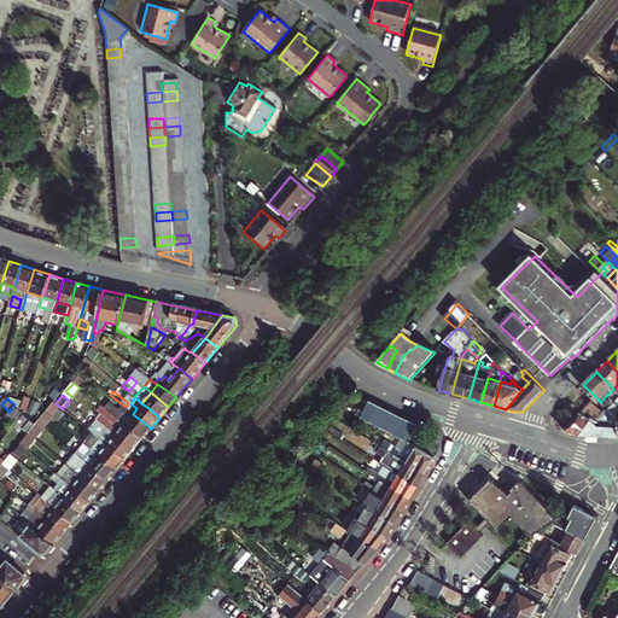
[(598,398),(565,431),(579,436),(593,418),(598,413),(600,408),(605,412),(607,409),(600,402),(598,398)]
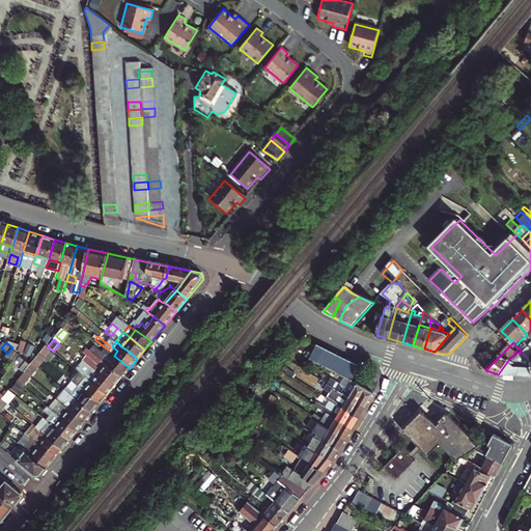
[(308,360),(347,379),(351,380),(353,381),(361,366),(317,343),(308,360)]
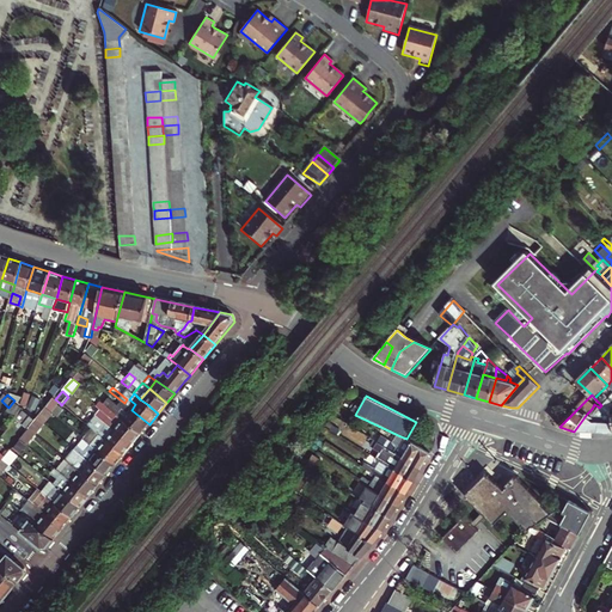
[(51,412),(60,403),(55,399),(54,398),(47,408),(51,412)]
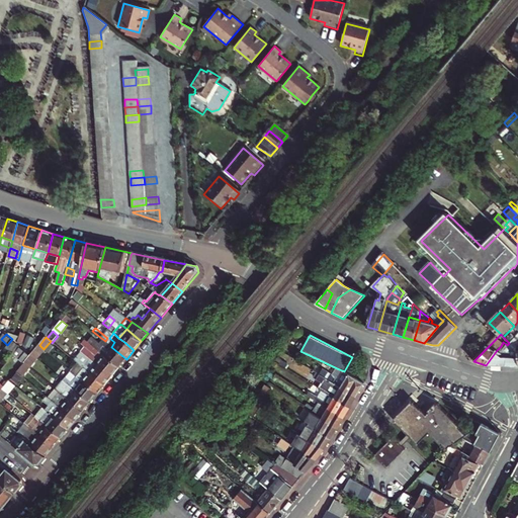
[(99,351),(119,368),(126,359),(111,347),(105,341),(101,338),(97,343),(92,338),(88,342),(96,349),(98,346),(100,349),(99,351)]
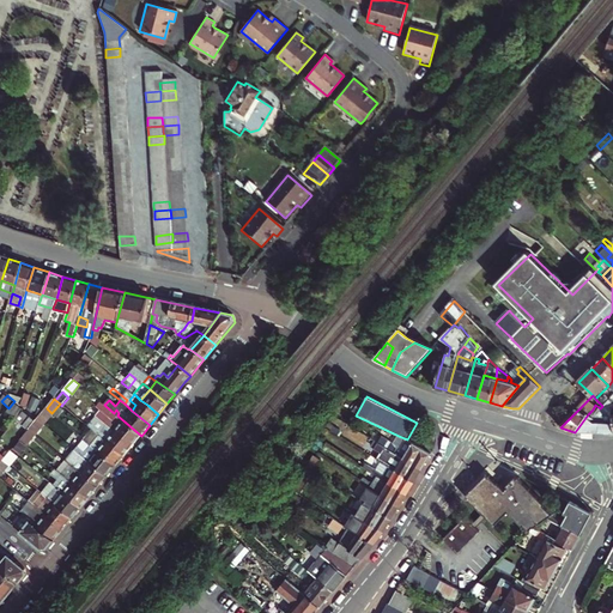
[(16,419),(23,411),(16,404),(7,413),(16,419)]
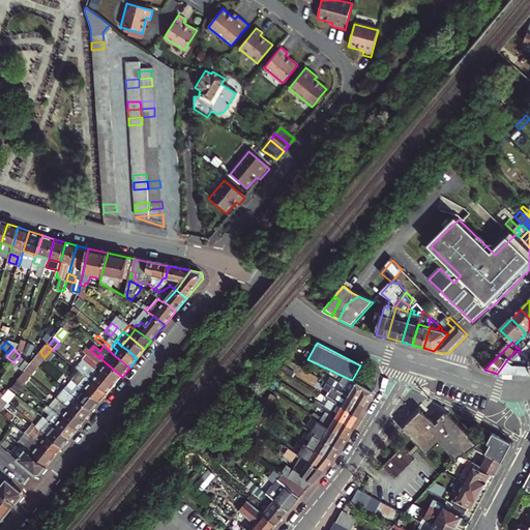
[(122,377),(101,359),(98,357),(90,350),(88,349),(85,353),(95,362),(102,369),(99,373),(115,385),(122,377)]
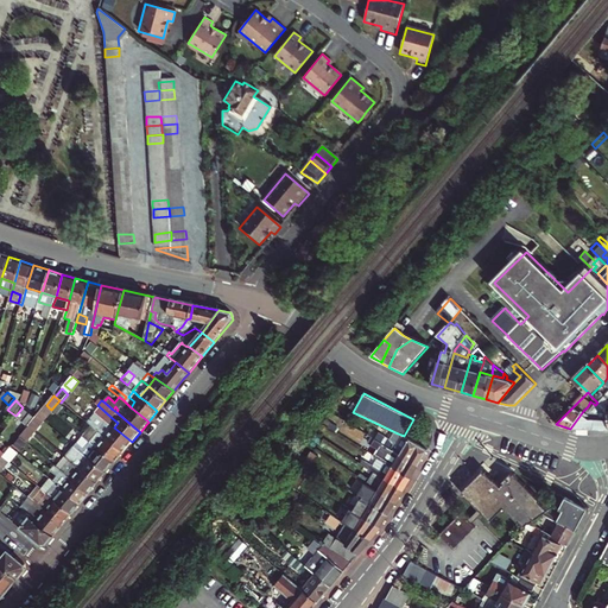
[(583,411),(570,429),(570,430),(607,430),(607,412),(599,404),(597,403),(595,405),(591,410),(588,415),(583,411)]
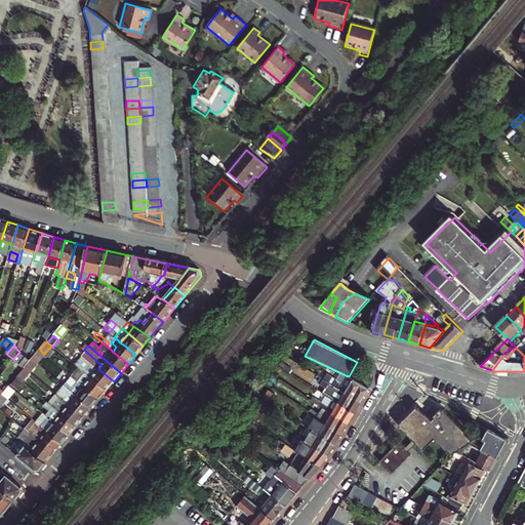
[(29,359),(22,354),(15,360),(23,366),(29,359)]
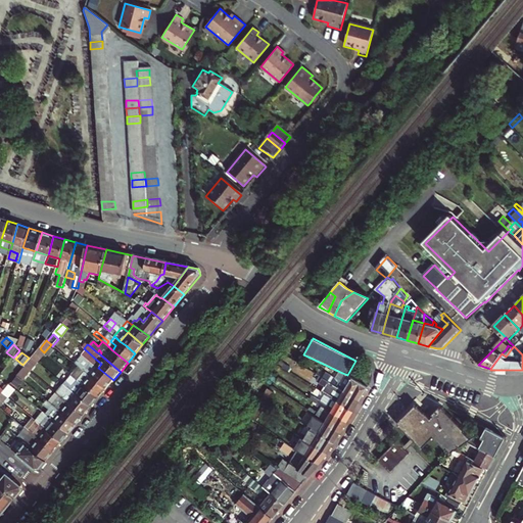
[(79,367),(79,368),(106,389),(113,380),(98,368),(90,362),(87,359),(83,355),(76,365),(79,367)]
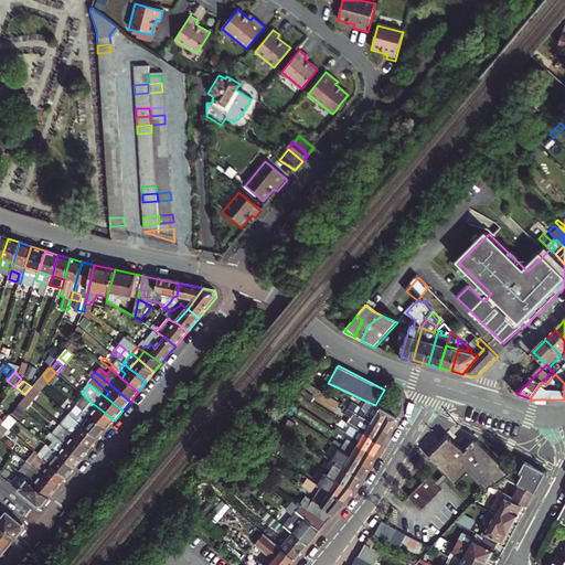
[(102,386),(97,391),(106,397),(109,393),(102,386)]
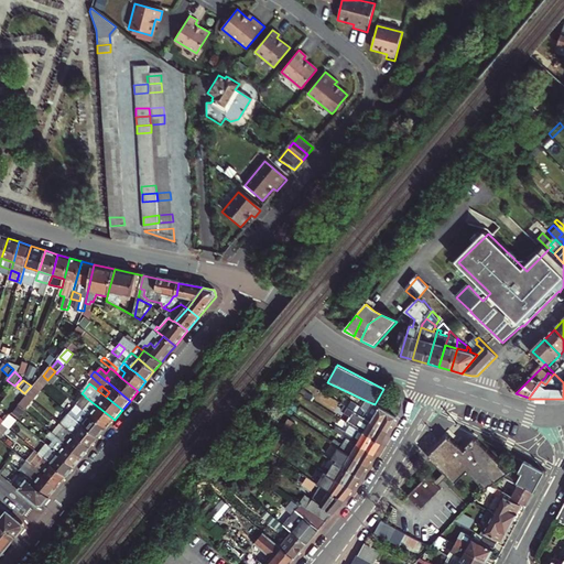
[(40,394),(33,389),(28,396),(34,400),(40,394)]
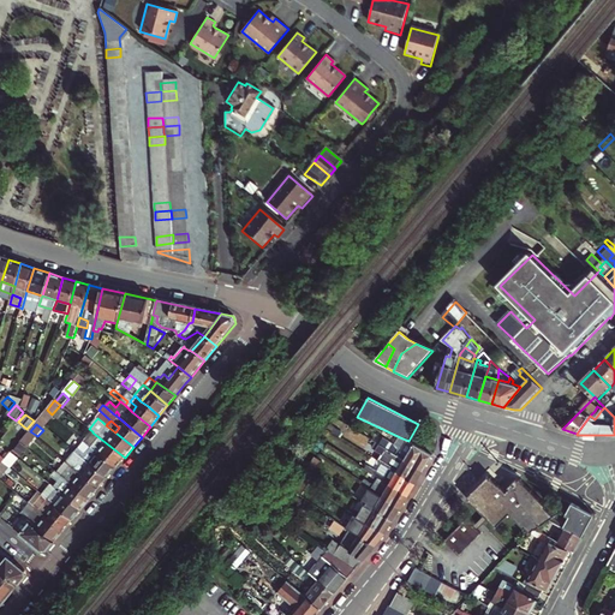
[(125,458),(93,433),(93,431),(89,436),(96,442),(94,445),(91,443),(89,446),(90,447),(115,469),(125,458)]
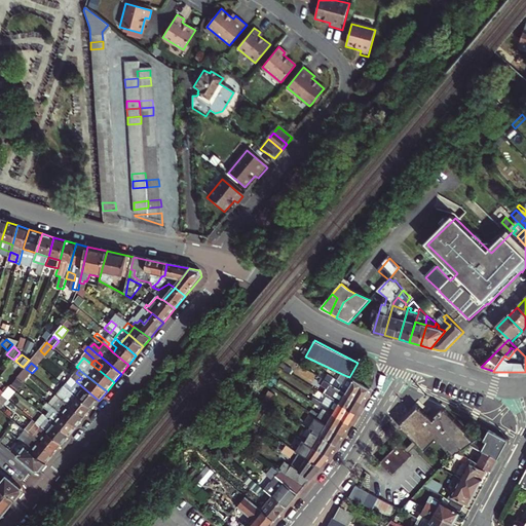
[(325,379),(362,402),(369,388),(349,377),(347,376),(343,384),(340,382),(327,375),(325,379)]
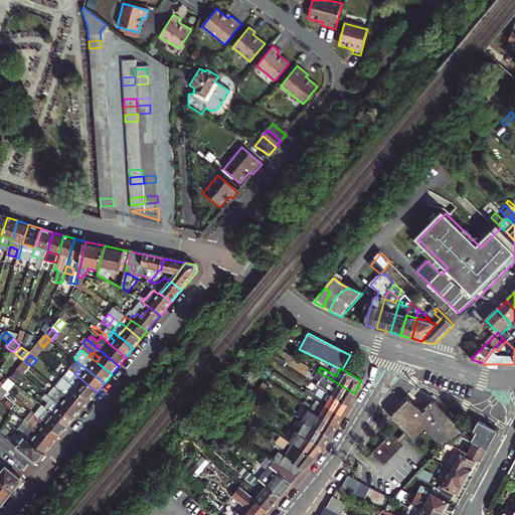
[(327,391),(347,403),(354,393),(318,371),(315,375),(329,382),(324,389),(327,391)]
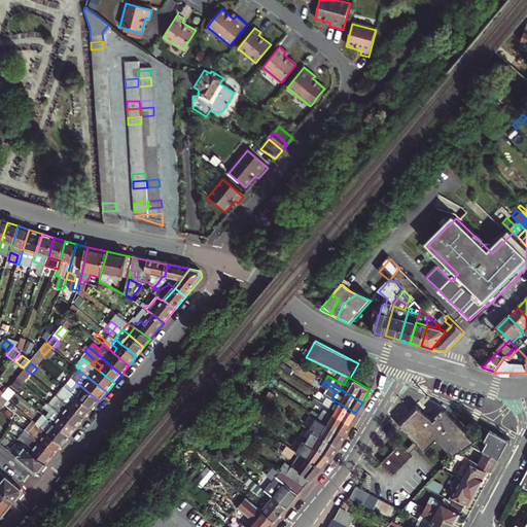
[(64,387),(66,389),(92,410),(96,405),(99,401),(77,383),(72,389),(67,384),(64,387)]
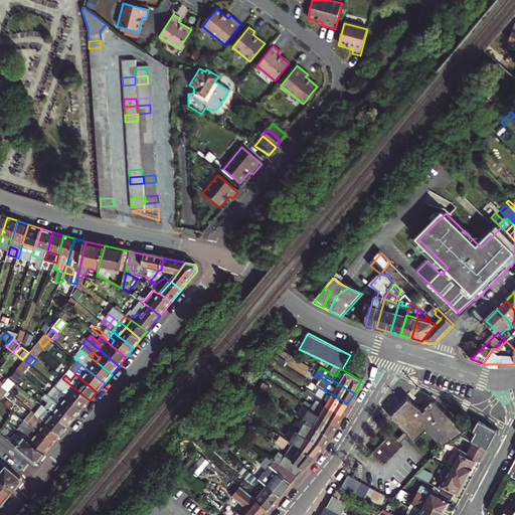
[(1,387),(6,391),(13,383),(8,379),(3,386),(1,387)]
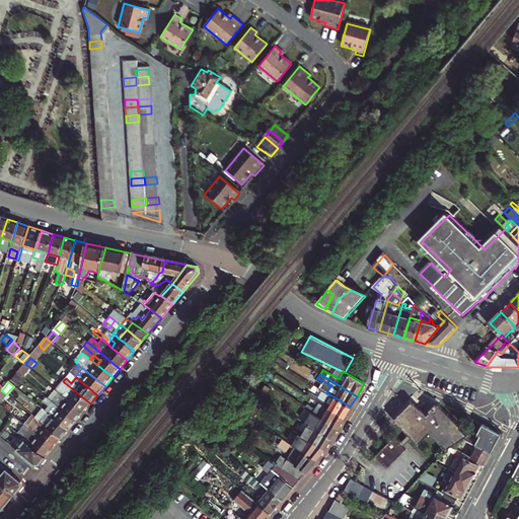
[(90,403),(65,383),(62,386),(60,392),(59,393),(83,413),(90,403)]
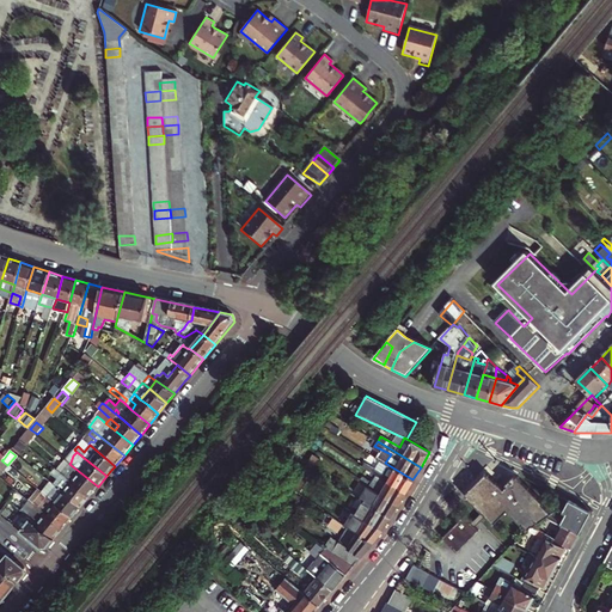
[(61,473),(62,475),(90,497),(98,487),(69,464),(61,473)]
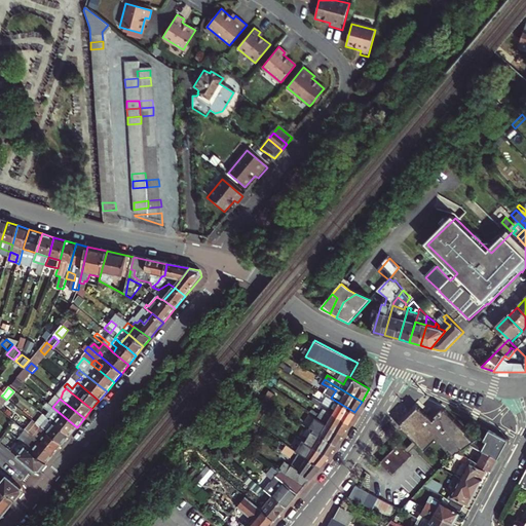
[(333,414),(348,423),(354,412),(334,400),(330,407),(327,406),(325,409),(329,412),(333,414)]
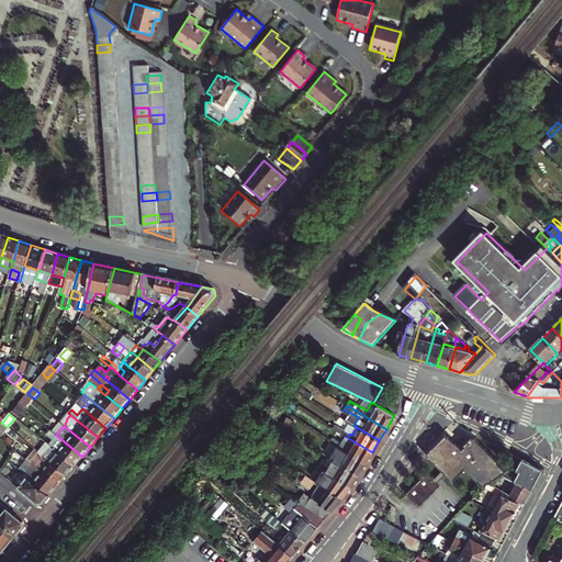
[(55,434),(48,429),(44,435),(51,439),(55,434)]
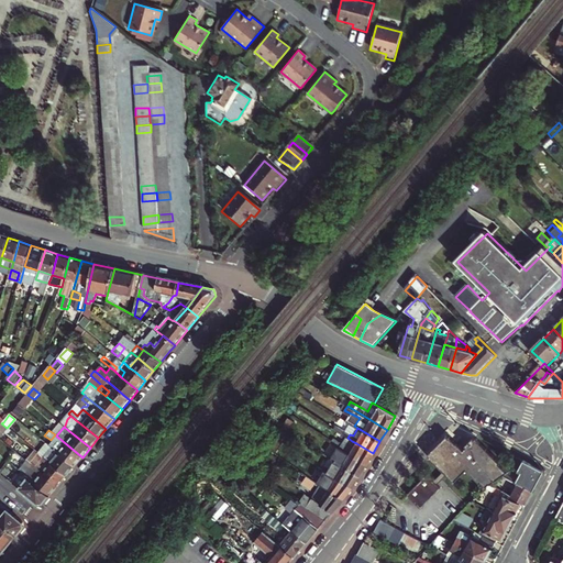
[(280,430),(274,439),(279,443),(287,434),(280,430)]
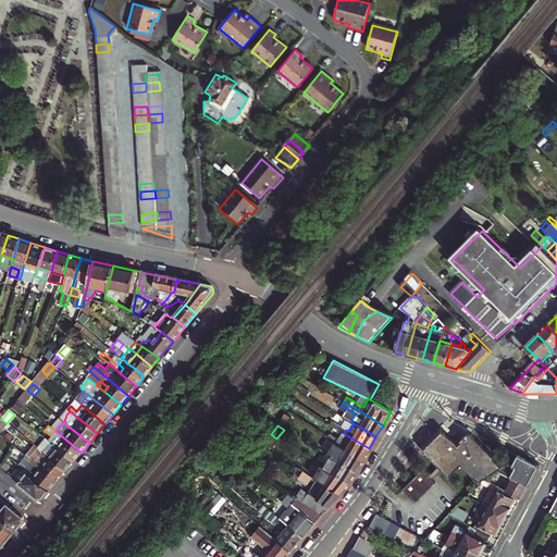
[(82,453),(57,432),(48,442),(74,462),(82,453)]
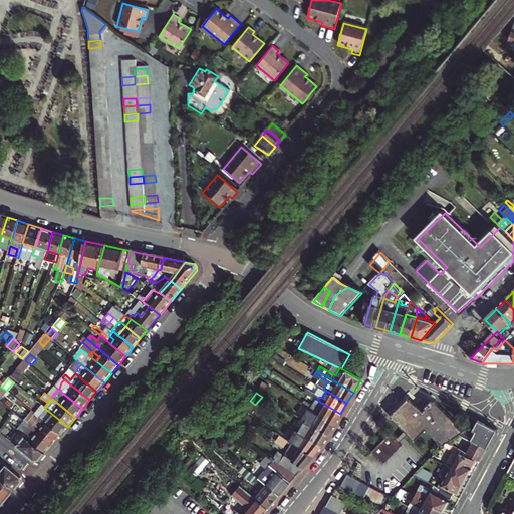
[(317,400),(313,407),(321,412),(325,405),(321,403),(317,400)]
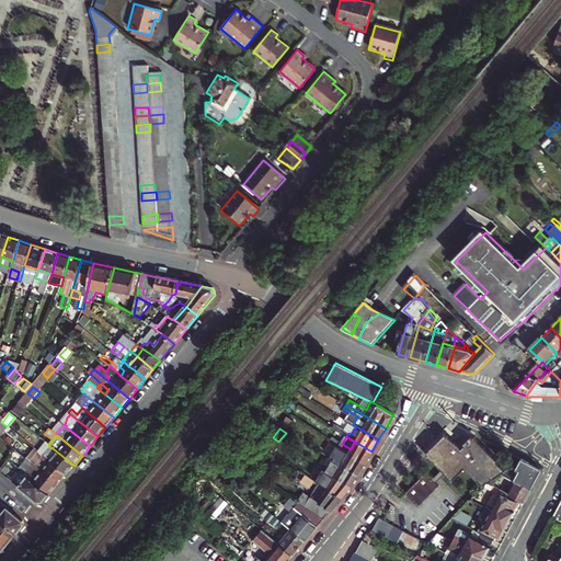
[(271,438),(265,446),(273,450),(278,443),(271,438)]
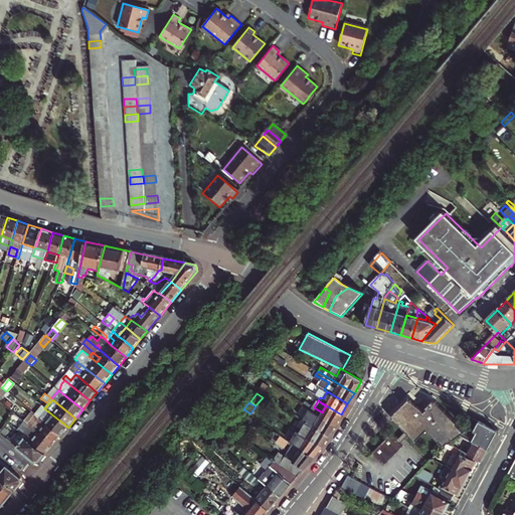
[(391,430),(417,448),(426,436),(442,446),(445,443),(446,443),(447,443),(450,445),(463,432),(456,425),(457,424),(436,409),(436,408),(431,404),(430,406),(428,405),(421,413),(423,414),(421,417),(407,407),(406,408),(404,407),(390,426),(391,428),(391,430)]
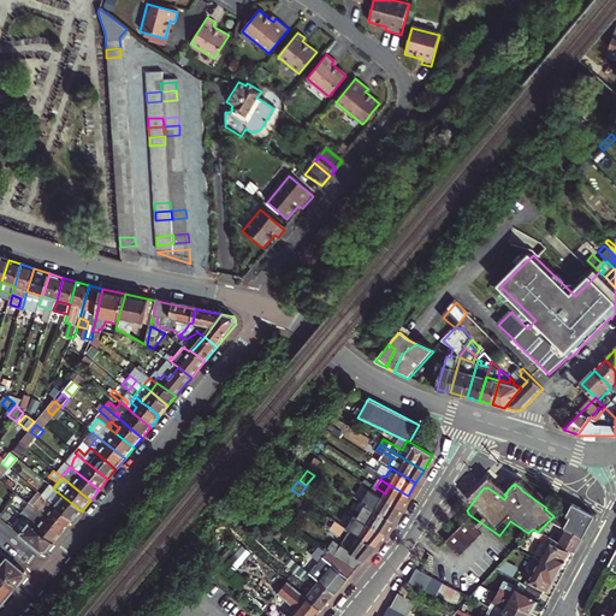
[(378,495),(401,509),(408,496),(390,485),(385,493),(375,487),(373,492),(378,495)]
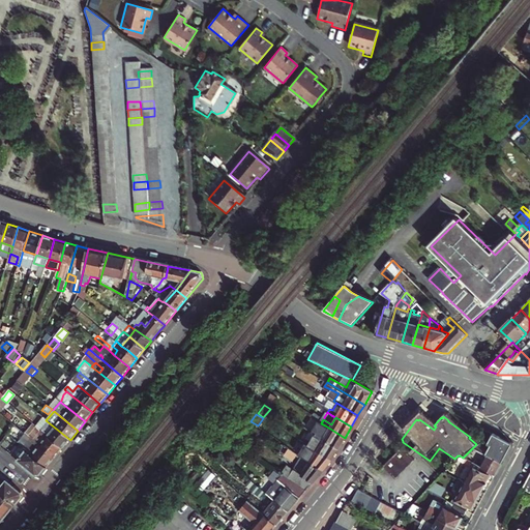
[(70,440),(46,420),(43,418),(36,427),(43,433),(48,436),(62,448),(70,440)]
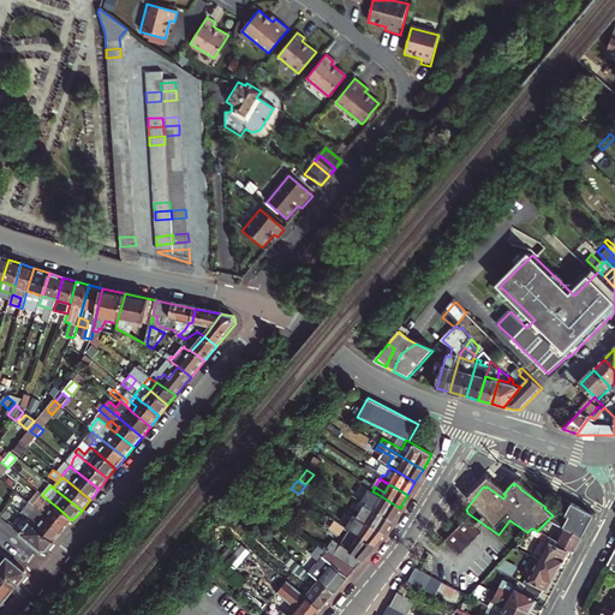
[(368,505),(393,519),(400,508),(377,494),(372,491),(365,503),(368,505)]
